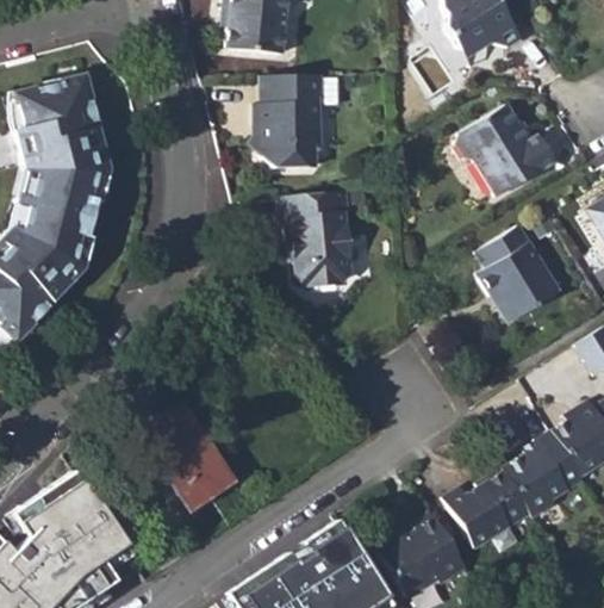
[(285,54),(291,2),(311,5),(312,0),(226,0),(226,6),(232,7),(230,26),(228,48),(285,54)]
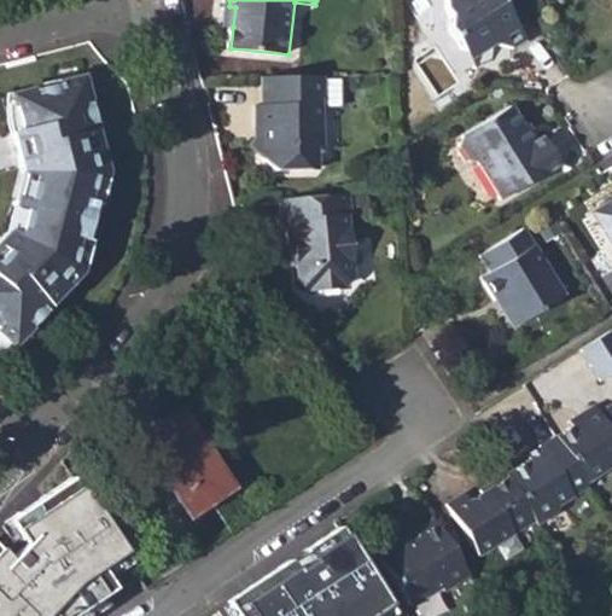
[(446,0),(447,3),(442,9),(477,64),(481,53),(497,42),(516,46),(529,36),(508,1),(510,0),(446,0)]
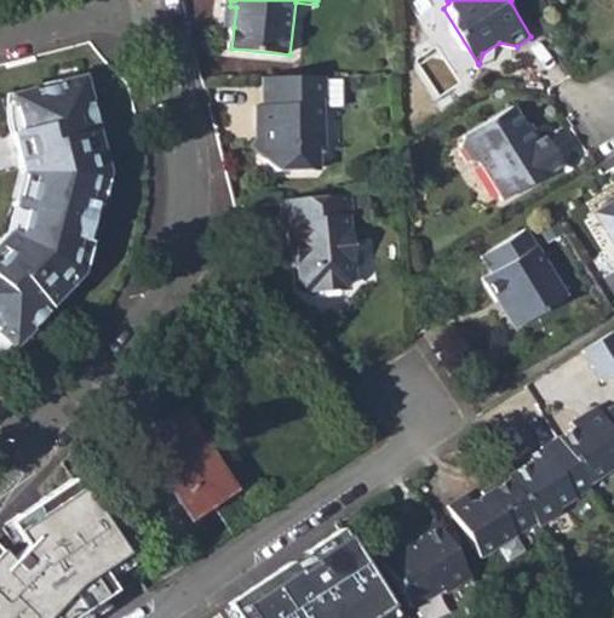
[(39,52),(11,59),(12,67),(40,58),(39,52)]
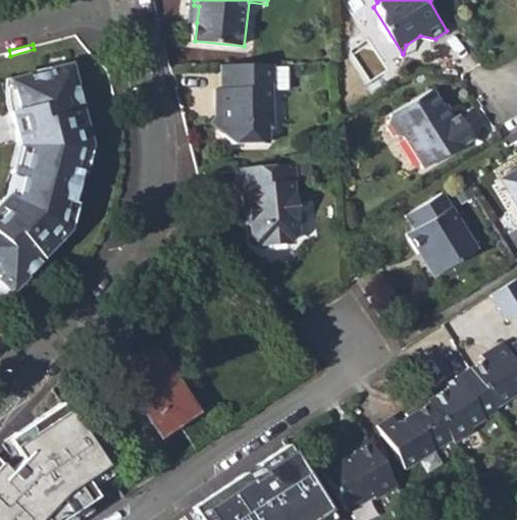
[(276,122),(276,87),(281,81),(280,65),(228,64),(228,86),(224,86),(223,107),(228,107),(227,133),(239,142),(272,142),(273,127),(276,122)]
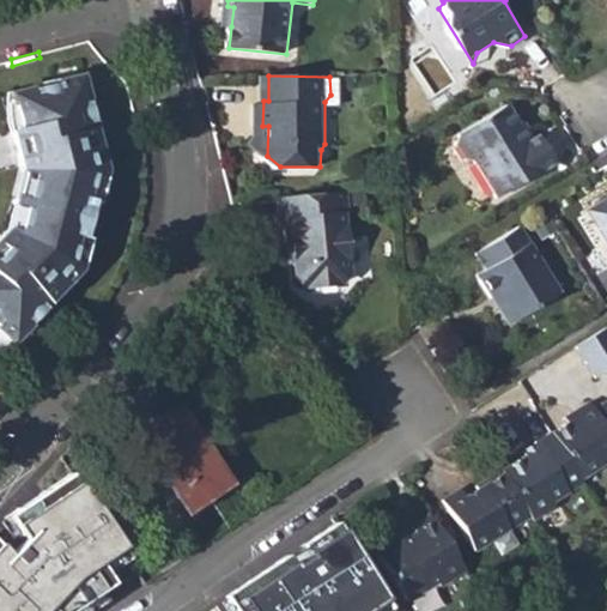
[(32,179),(26,201),(18,199),(17,203),(25,205),(18,227),(10,236),(7,234),(0,241),(0,326),(12,337),(19,338),(61,294),(61,285),(58,280),(76,261),(73,258),(79,236),(85,237),(93,200),(89,198),(96,174),(98,173),(93,149),(97,147),(102,140),(87,83),(79,78),(19,92),(16,100),(23,128),(16,131),(23,146),(24,165),(30,164),(32,179)]
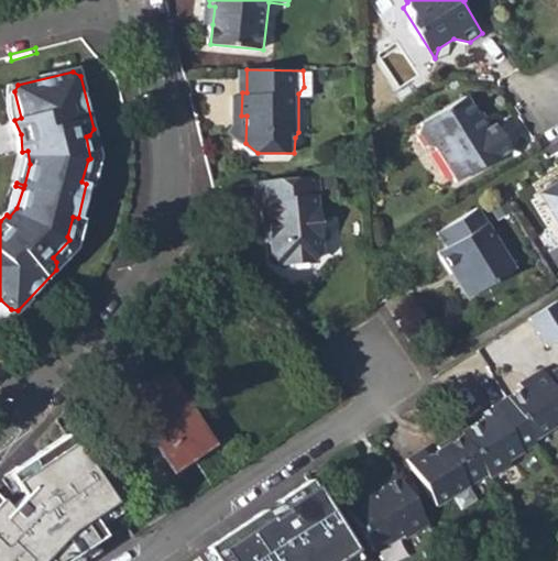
[(490,127),(469,92),(424,119),(422,128),(429,141),(439,142),(460,178),(513,145),(499,121),(490,127)]
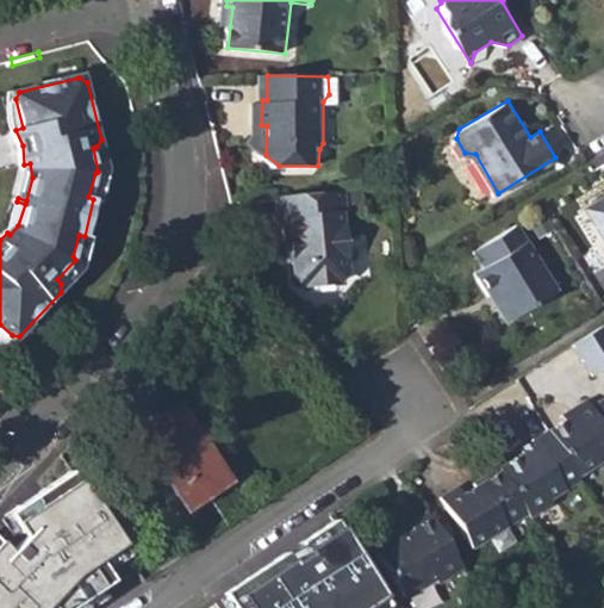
[(349,190),(281,196),(284,219),(290,219),(291,240),(296,240),(298,275),(309,284),(344,281),(353,271),(348,213),(350,213),(349,190)]
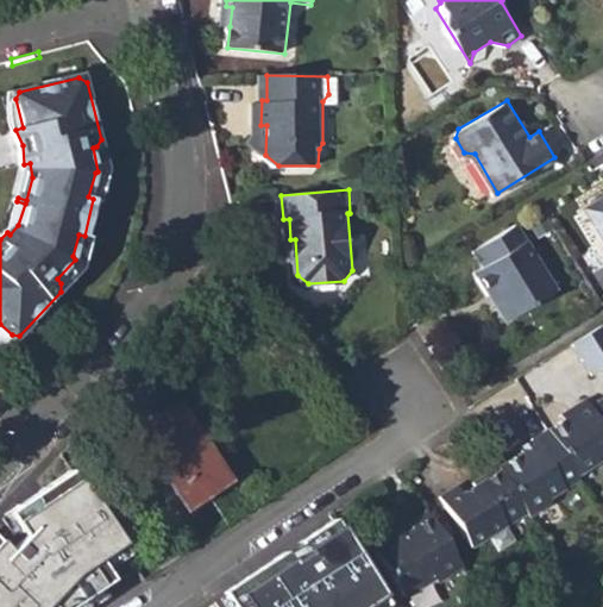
[(560,291),(520,224),(477,251),(488,269),(479,274),(492,296),(503,291),(519,318),(560,291)]
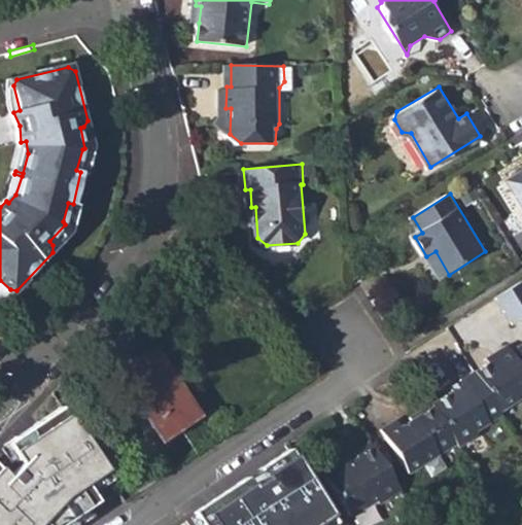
[(449,275),(436,251),(426,256),(441,280),(449,275)]
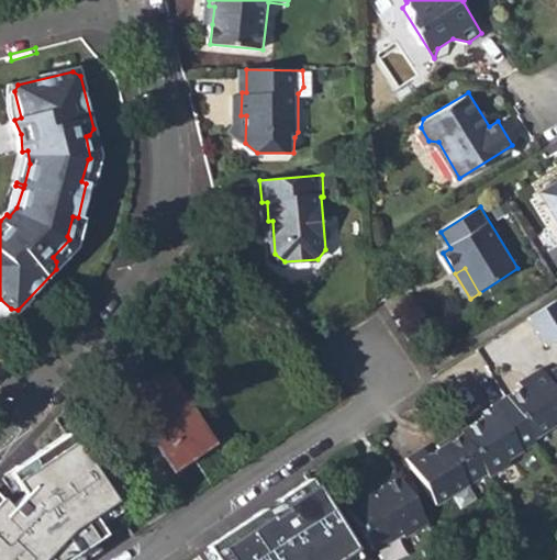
[(552,343),(556,339),(556,299),(534,312),(552,343)]
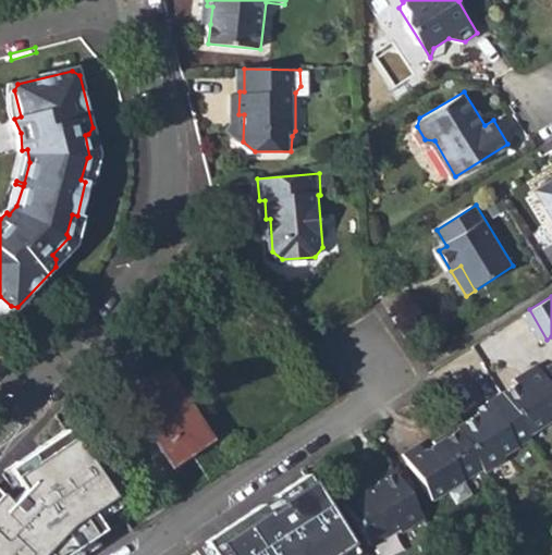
[(528,379),(508,391),(532,432),(551,419),(551,364),(544,368),(541,364),(525,373),(528,379)]
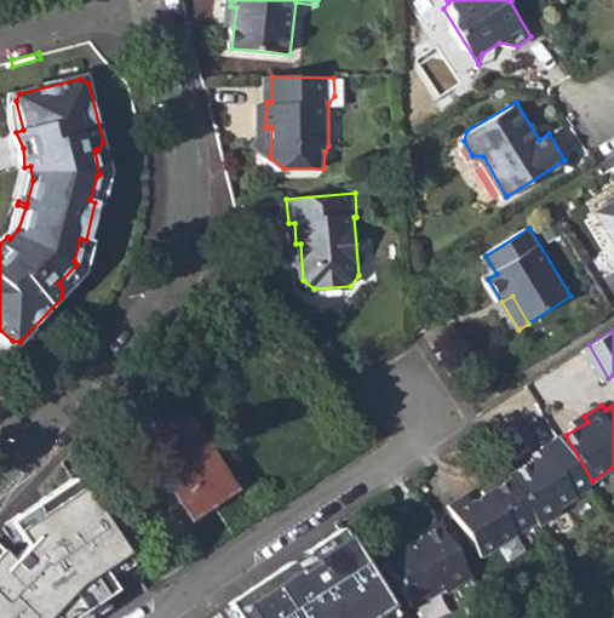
[(193,520),(240,487),(185,407),(139,438),(193,520)]
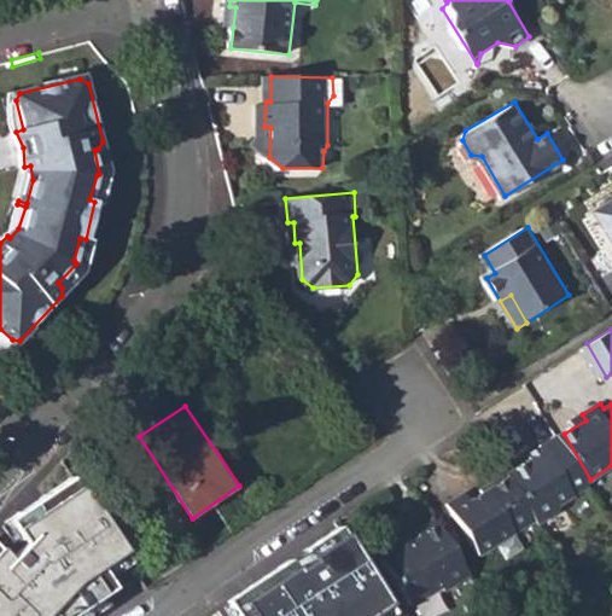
[(561,503),(593,482),(590,480),(564,434),(563,433),(546,442),(549,448),(511,472),(538,518),(541,521),(564,506),(561,503)]
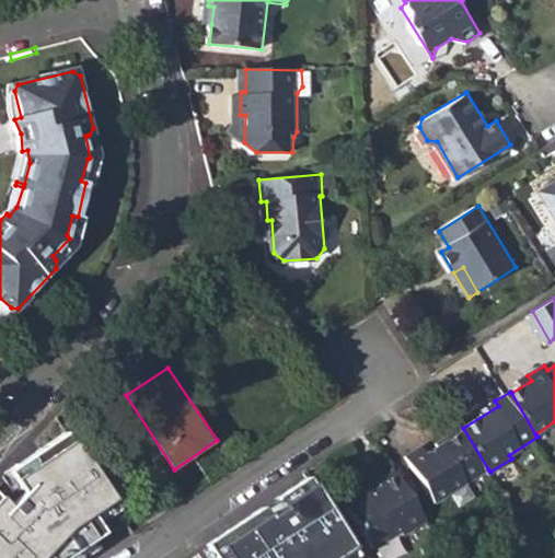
[(441,444),(428,453),(424,445),(407,454),(436,502),(488,469),(463,428),(440,442),(441,444)]
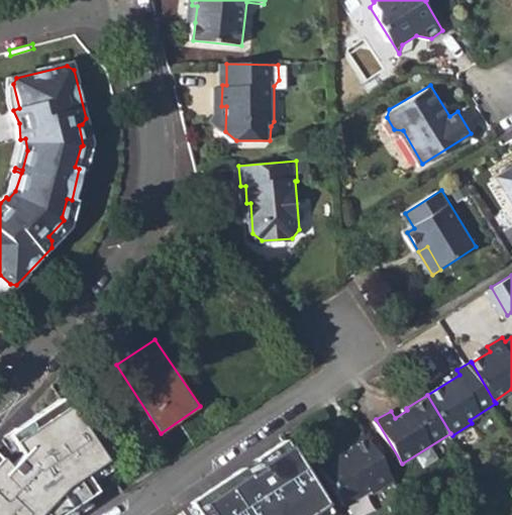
[(112,469),(65,397),(9,433),(14,441),(0,456),(0,514),(60,514),(98,490),(93,482),(112,469)]
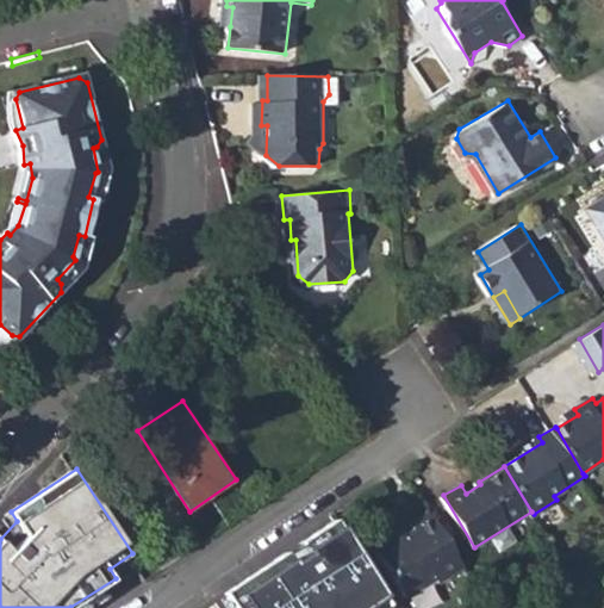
[(441,581),(467,565),(433,510),(415,521),(418,527),(404,537),(403,534),(379,548),(409,595),(439,577),(441,581)]
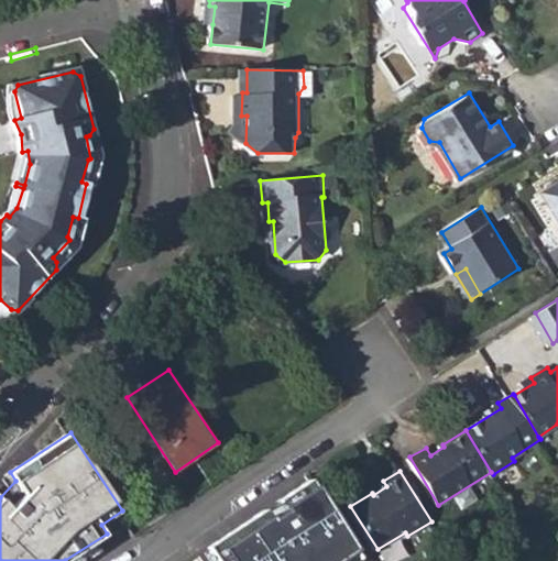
[(334,560),(304,514),(279,530),(290,547),(282,551),(266,560),(334,560)]
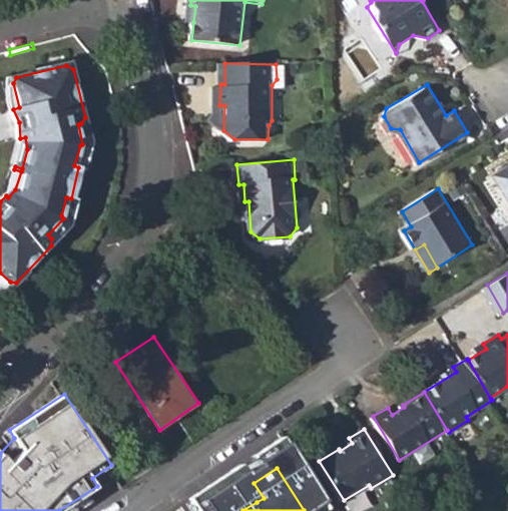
[(247,487),(257,502),(264,498),(254,483),(247,487)]
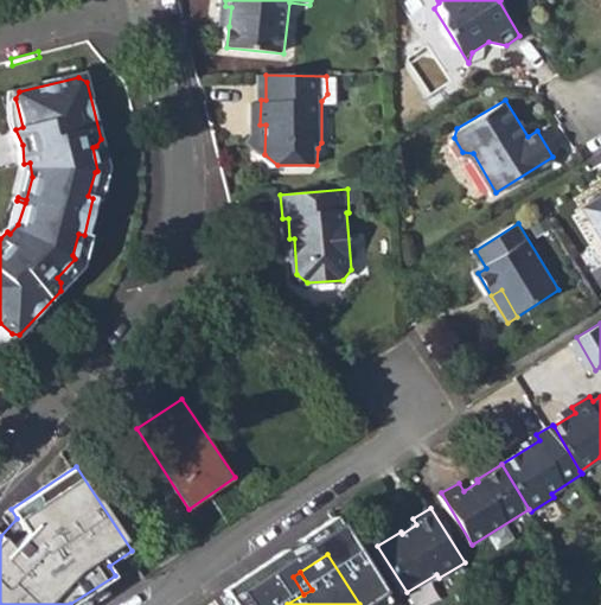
[(218,604),(211,592),(191,604),(218,604)]
